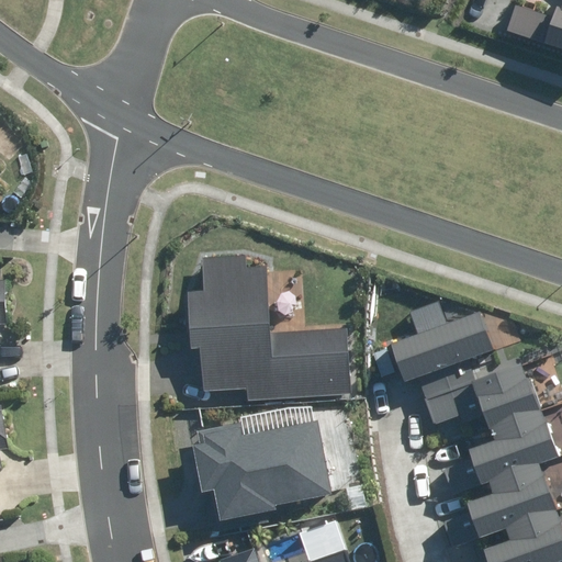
[(561,6),(561,7),(557,6),(553,18),(515,6),(507,31),(561,47),(561,6)]
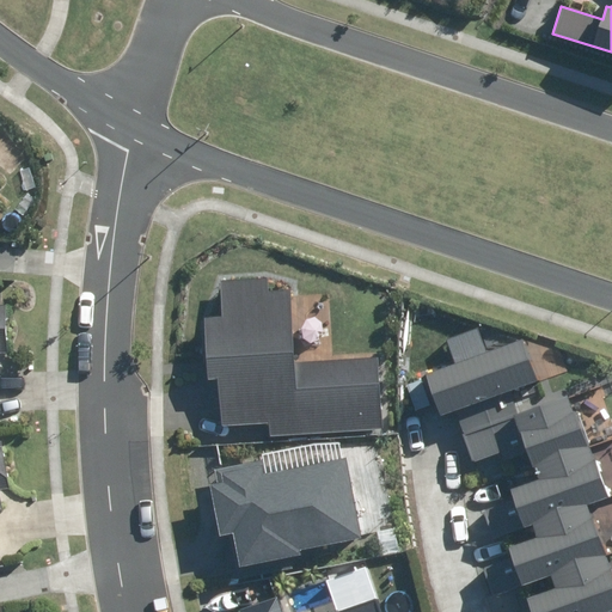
[(219,379),(221,426),(269,422),(270,435),(381,428),(378,359),(293,363),(288,291),(265,292),(265,279),(220,281),(222,318),(204,319),(208,379),(219,379)]
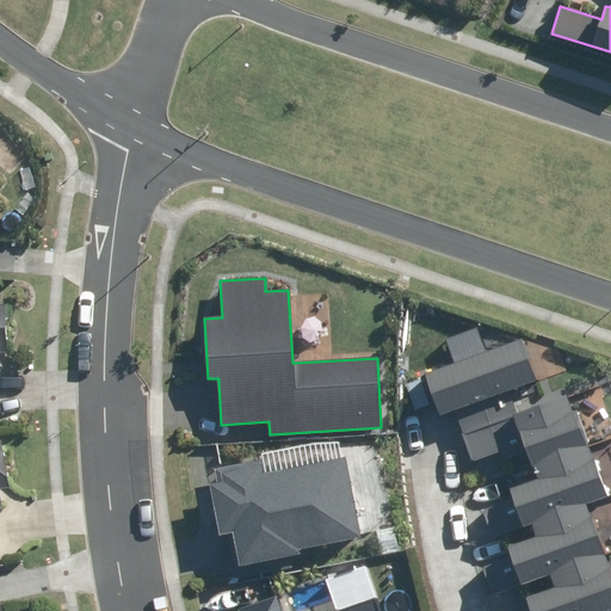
[(600,610),(610,608),(610,563),(590,505),(606,499),(568,394),(517,412),(510,390),(538,381),(523,340),(488,352),(480,327),(446,339),(454,360),(426,371),(442,415),(454,411),(473,463),(525,445),(537,479),(510,488),(524,528),(534,524),(538,536),(506,548),(510,559),(482,568),(493,594),(550,574),(555,587),(529,596),(534,610),(600,610)]
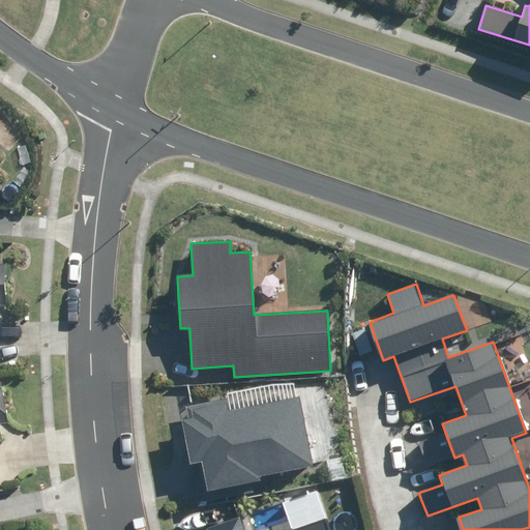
[(202,463),(207,491),(261,481),(260,474),(312,465),(298,396),(229,410),(227,399),(186,407),(189,418),(181,419),(190,466),(202,463)]
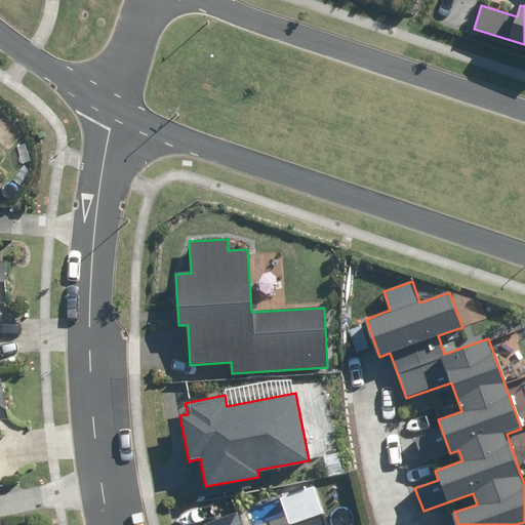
[(205,522),(205,524),(325,524),(322,514),(285,524),(242,524),(238,511),(205,522)]
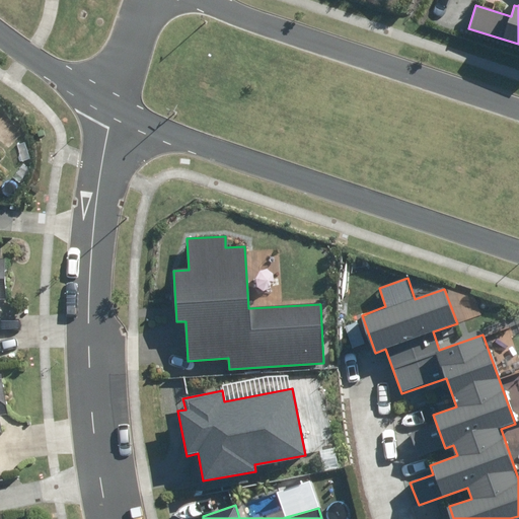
All buildings are outlined.
